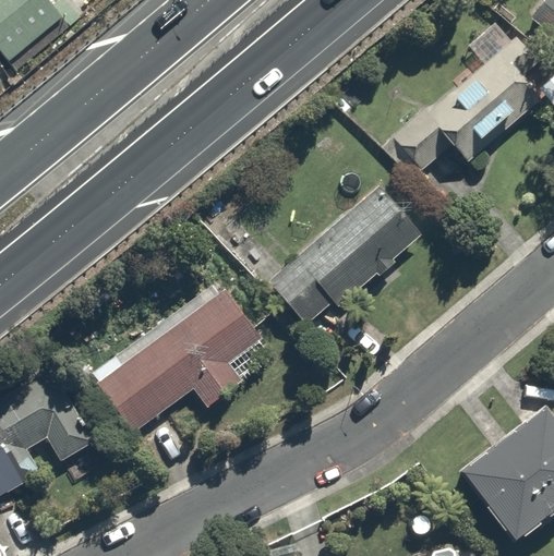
[(55,0),(0,0),(0,58),(12,72),(72,21),(55,0)]
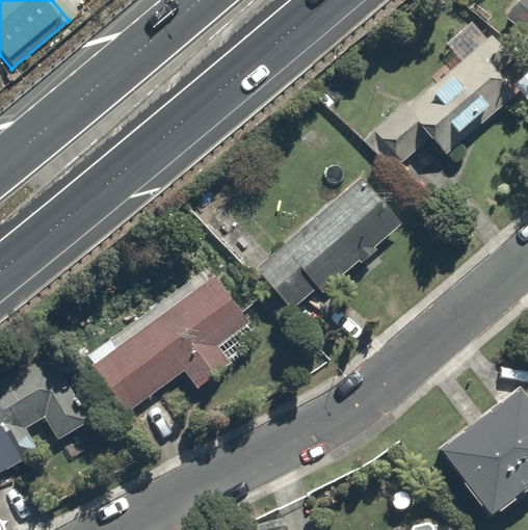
[(527,0),(520,0),(505,19),(527,36),(527,0)]
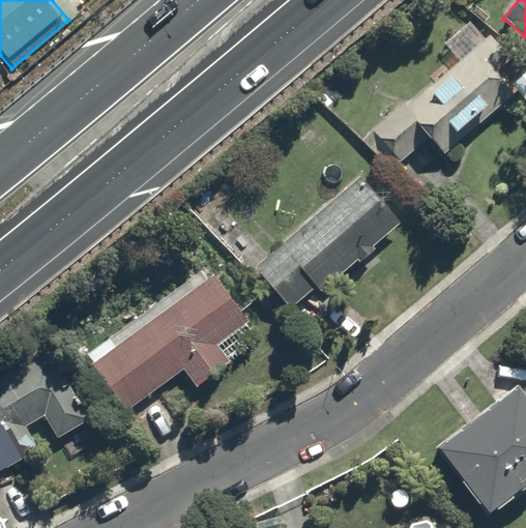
[(525,65),(486,23),(360,142),(428,212),(525,118),(525,65)]
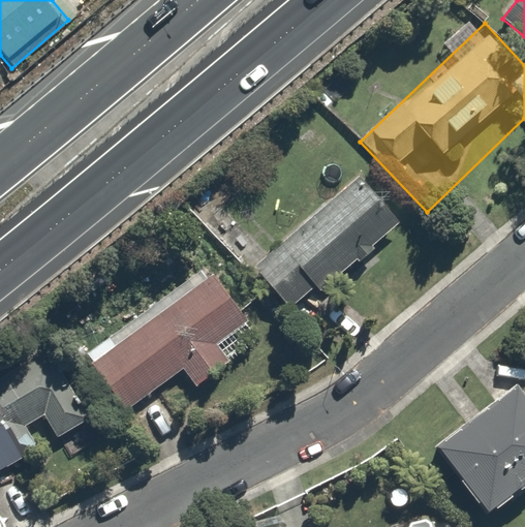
[(359,174),(252,262),(292,311),(399,222),(359,174)]
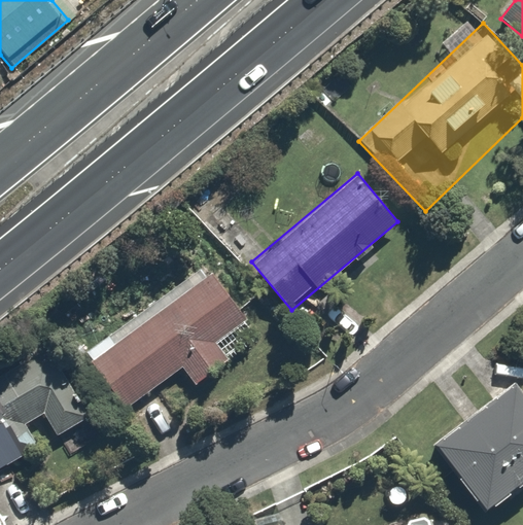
[(257,335),(205,270),(153,311),(148,304),(85,354),(127,406),(179,364),(195,384),(257,335)]
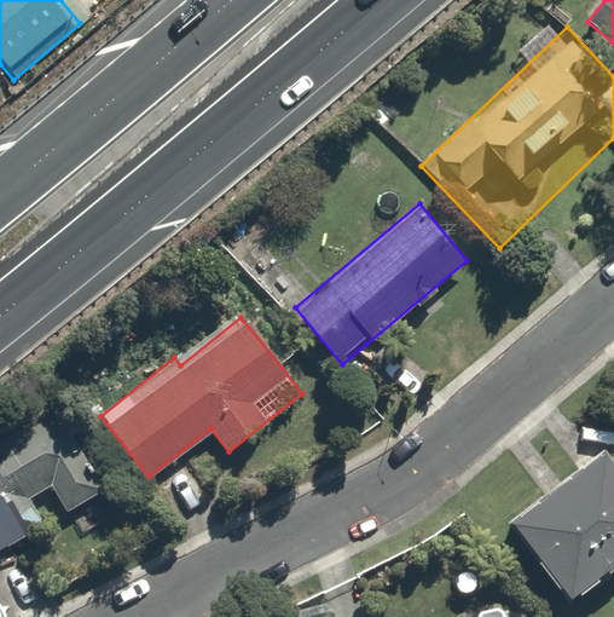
[(57,409),(0,444),(0,531),(6,541),(41,518),(30,500),(52,486),(71,518),(110,492),(57,409)]
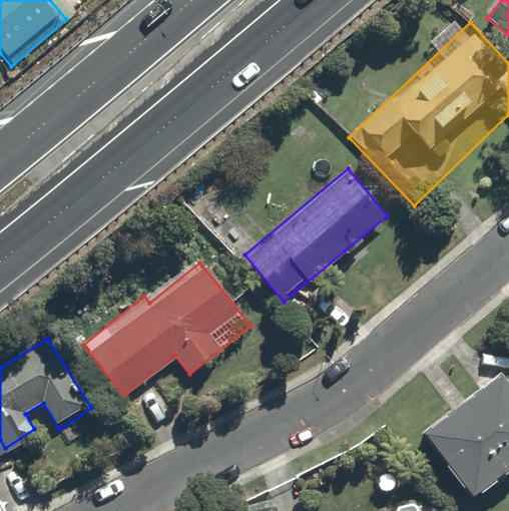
[(508,375),(435,437),(483,495),(508,473),(508,375)]
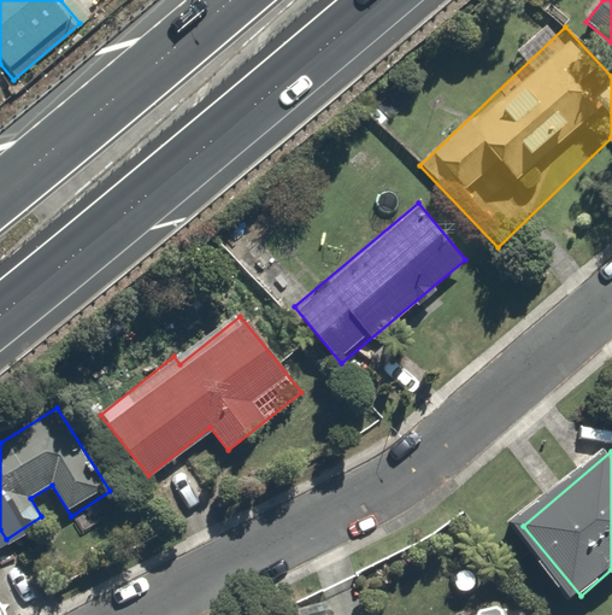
[(518,614),(516,602),(471,610),(472,614),(518,614)]
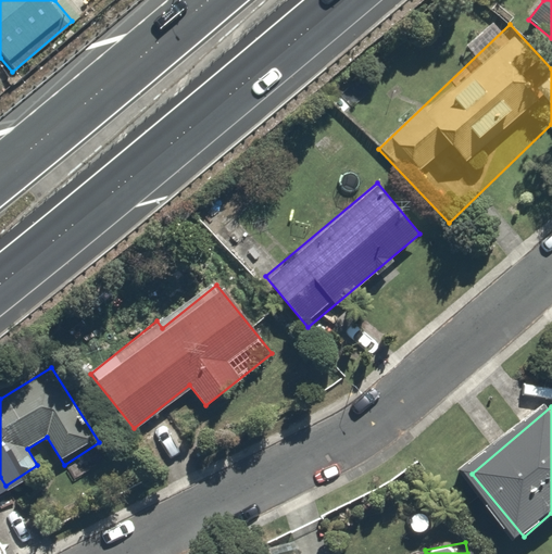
All buildings are outlined.
